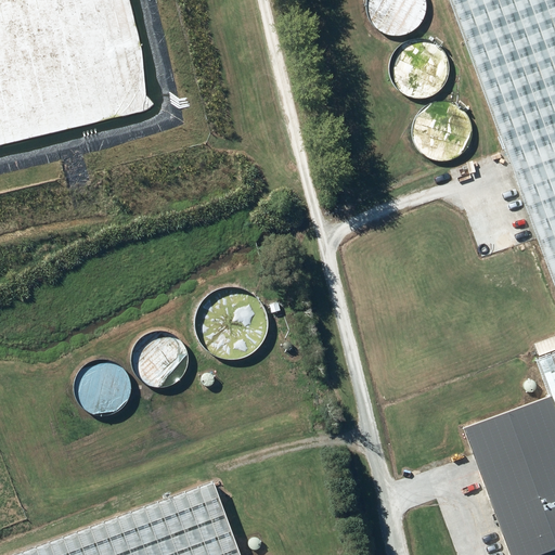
[(379,30),(387,35),(396,36),(405,35),(413,30),(420,24),(424,15),(425,5),(423,0),(369,0),(368,7),(369,15),(373,24),(379,30)]
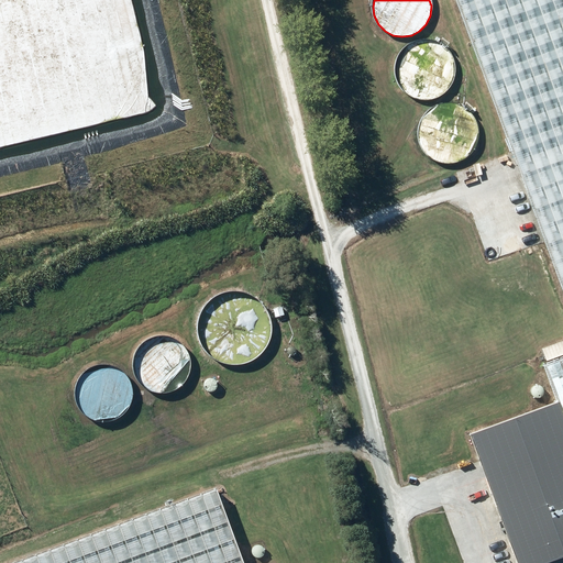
[(562,0),(456,0),(562,288),(562,0)]
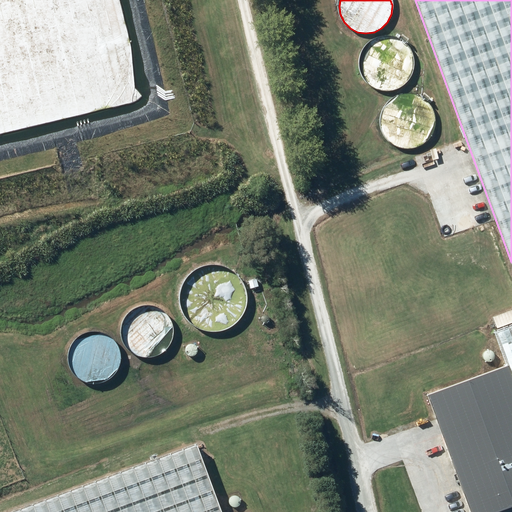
[(371,86),(379,90),(387,91),(396,90),(403,86),(409,79),(413,71),(413,63),(411,54),(406,47),(399,41),(390,39),(381,39),(373,43),(367,48),(363,55),(361,64),(362,72),(365,80),(371,86)]
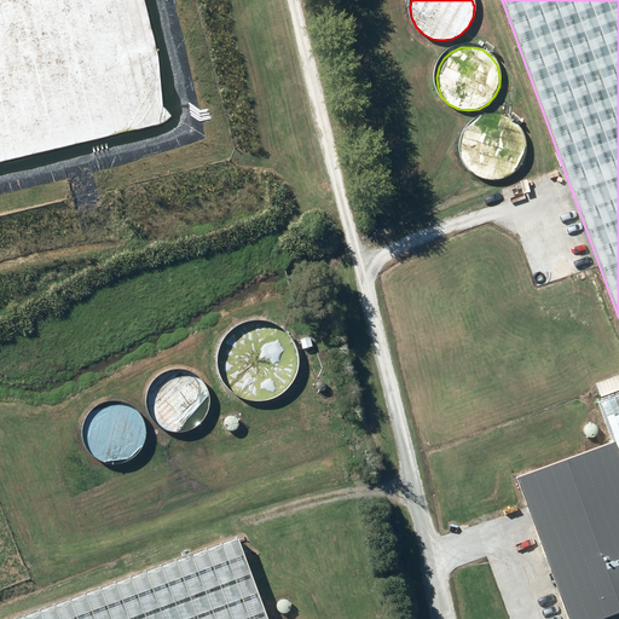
[(474,173),(484,178),(493,180),(503,178),(513,173),(520,166),(525,156),(525,145),(522,134),(516,126),(508,120),(497,116),(486,117),(476,121),(469,128),(463,137),(462,146),(463,157),(467,166),(474,173)]
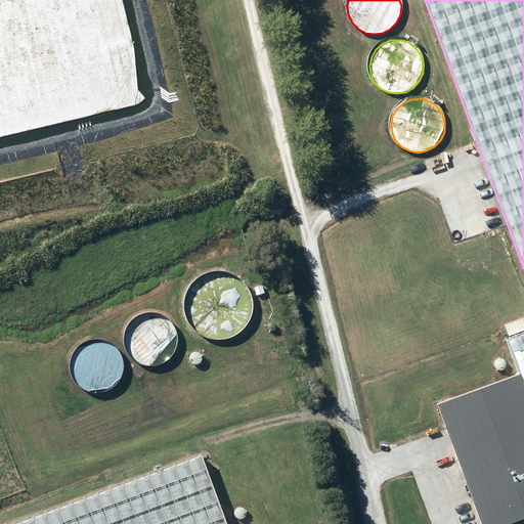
[(225,340),(235,337),(245,330),(251,320),(254,309),(253,297),(248,287),(239,278),(229,272),(217,271),(206,274),(195,280),(188,290),(184,300),(184,311),(188,321),(194,331),(204,337),(214,340),(225,340)]
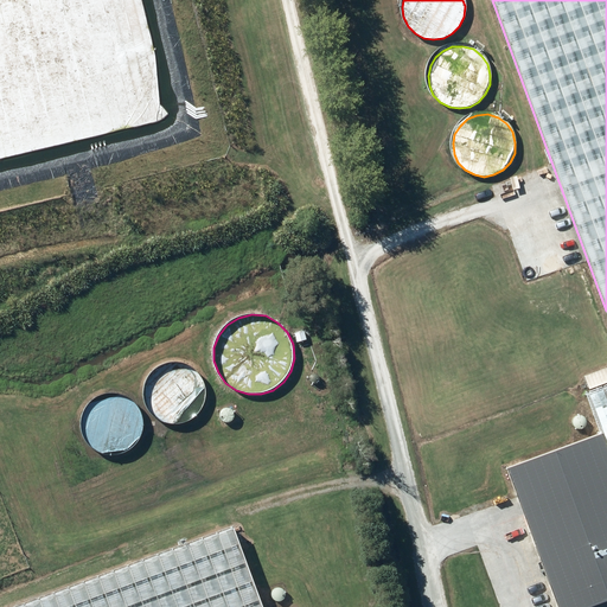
[(179,425),(189,422),(197,416),(203,408),(205,398),(204,388),(200,378),(193,371),(185,366),(174,364),(165,366),(155,371),(148,378),(145,388),(145,397),(147,407),(152,415),(160,421),(170,425),(179,425)]
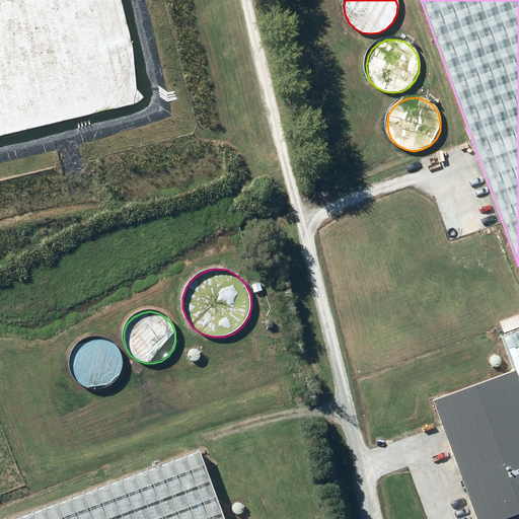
[(518,331),(502,338),(514,372),(518,384),(518,331)]
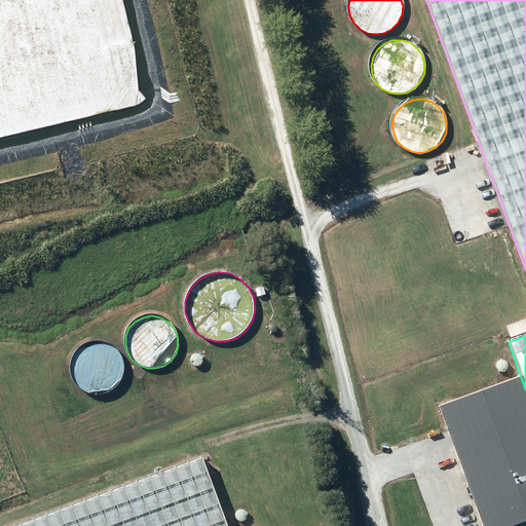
[(120,383),(123,375),(124,366),(121,358),(117,350),(110,345),(102,342),(94,342),(85,345),(78,350),(73,358),(71,366),(71,374),(74,382),(80,389),(88,393),(97,396),(106,393),(114,389),(120,383)]
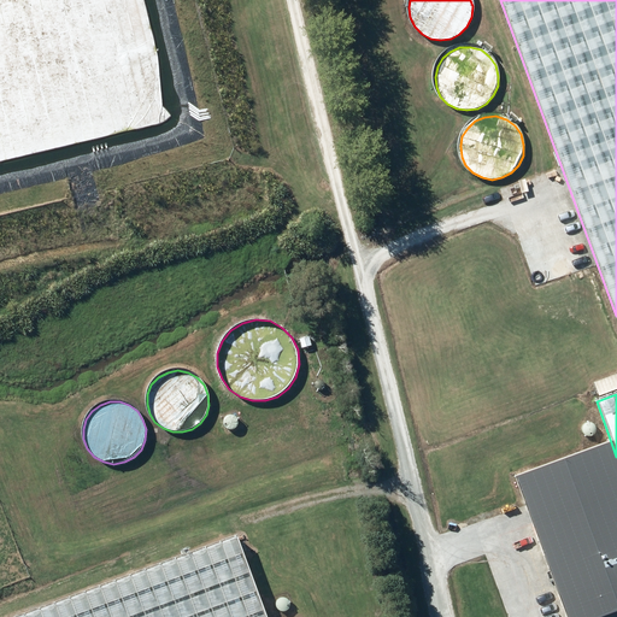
[(228,429),(230,429),(233,430),(235,429),(238,428),(239,425),(240,423),(240,421),(239,418),(236,417),(235,416),(233,415),(230,416),(228,417),(225,418),(224,421),(224,423),(225,425),(227,427),(228,429)]
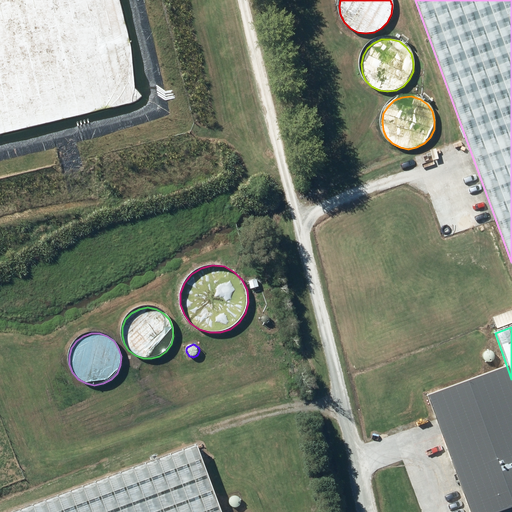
[(469,511),(499,511),(511,507),(511,379),(507,367),(427,396),(469,511)]
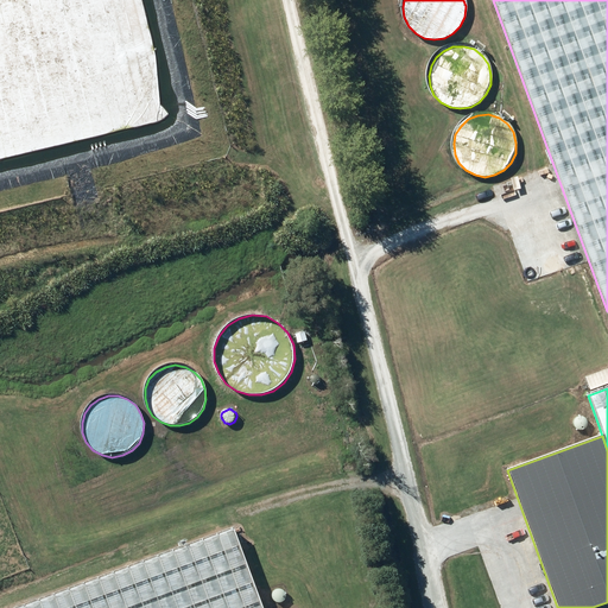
[(264,607),(235,529),(16,607),(264,607)]
